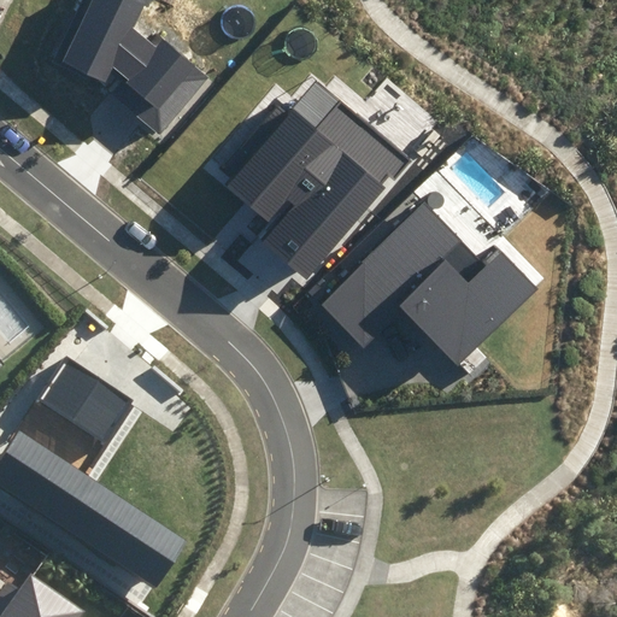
[(159,137),(210,77),(158,34),(152,41),(134,27),(145,5),(148,7),(152,0),(81,0),(53,62),(105,87),(113,68),(125,78),(113,94),(159,137)]
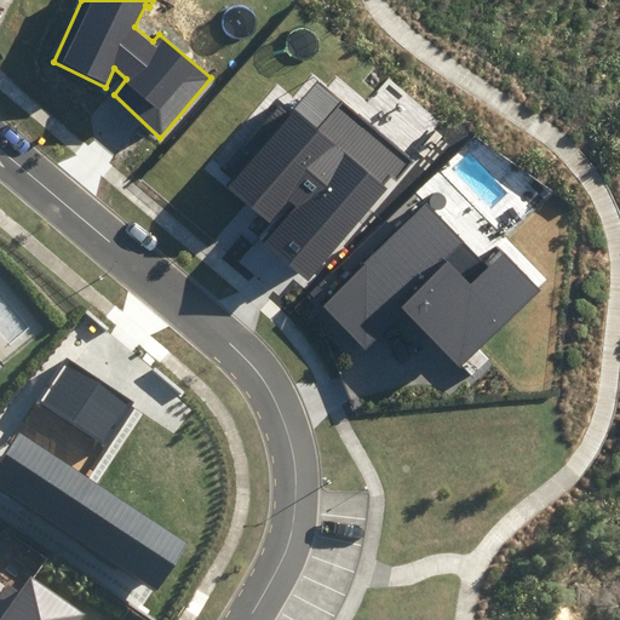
[(268,240),(309,276),(386,189),(382,185),(390,176),(397,181),(413,162),(317,79),(290,110),(280,102),(222,168),(234,178),(227,187),(269,224),(290,200),(297,207),(268,240)]
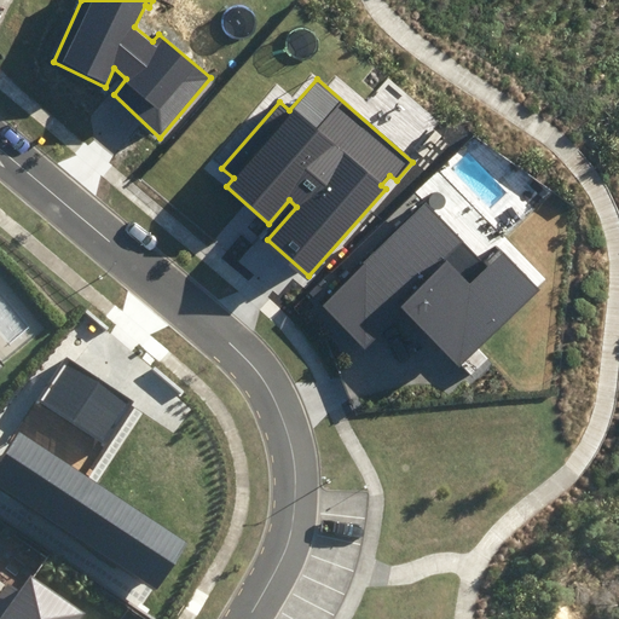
[(484,262),(424,202),(319,305),(365,351),(406,311),(460,365),(537,290),(497,249),(484,262)]
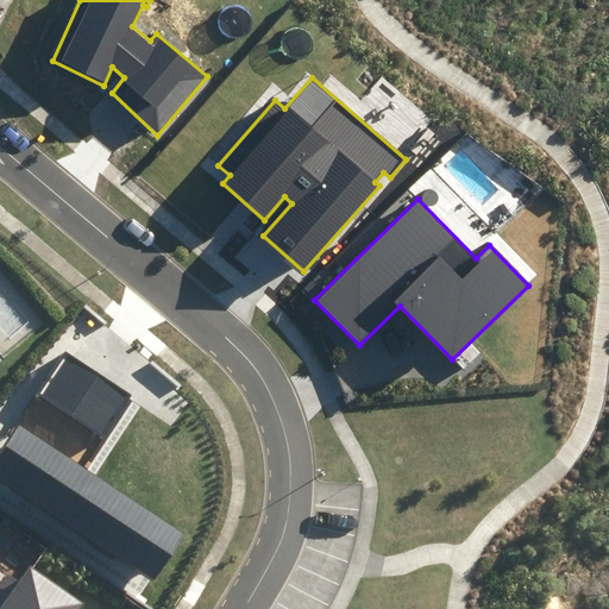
[(0,452),(0,477),(154,578),(183,534),(83,469),(133,395),(67,352),(0,452)]
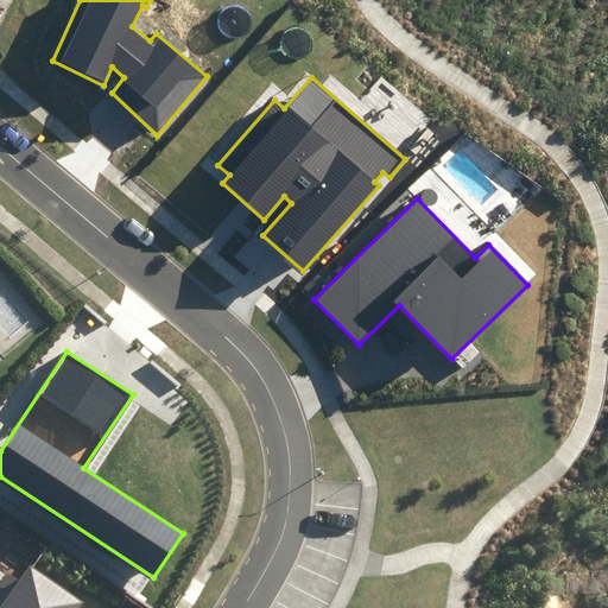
[(0,607),(74,607),(77,606),(29,570),(19,582),(8,575),(0,587),(0,607)]
